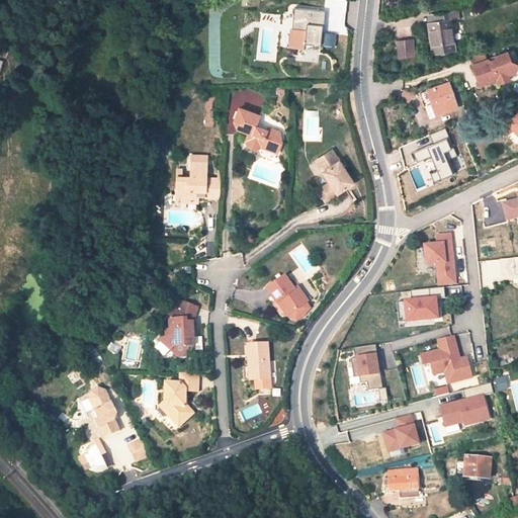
[(325,11),(294,8),(290,49),(305,50),(321,46),(325,11)]
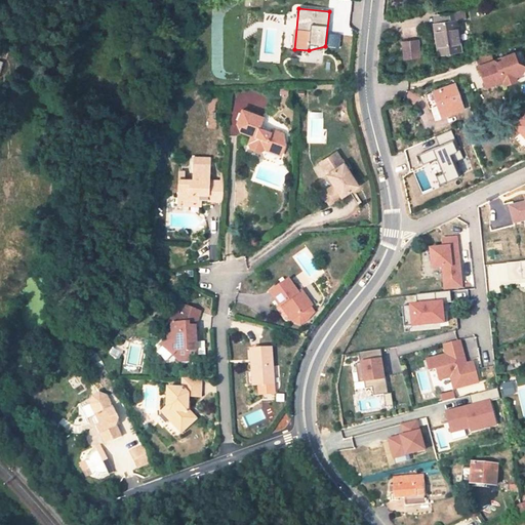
[(467,19),(466,10),(458,11),(459,21),(467,19)]
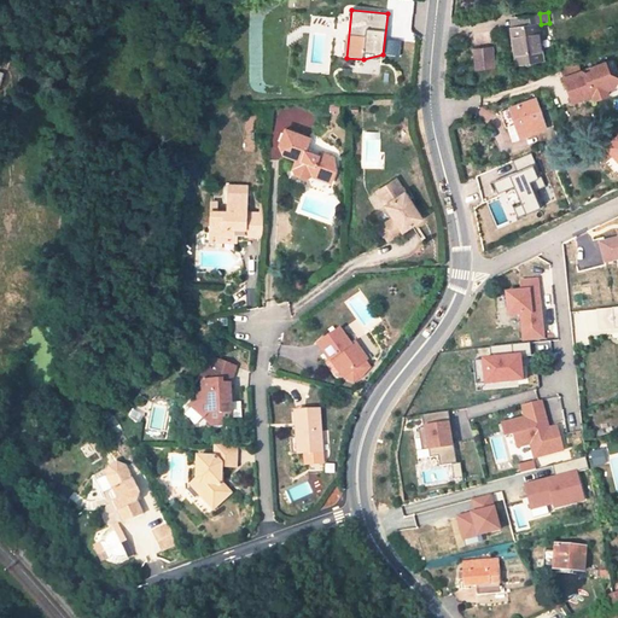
[(540,13),(520,17),(522,25),(511,28),(517,66),(542,62),(537,24),(541,24),(540,13)]
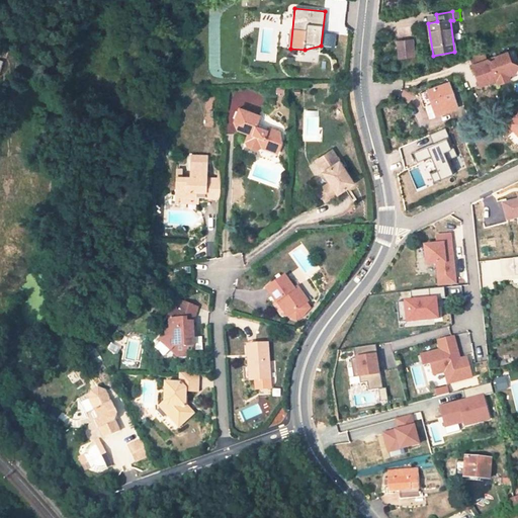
[(427,15),(428,23),(437,21),(436,14),(427,15)]
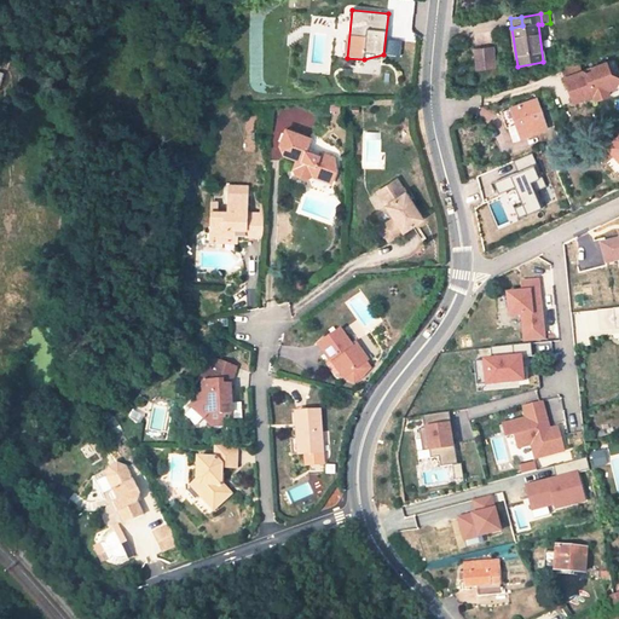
[(482,57),(464,55),(463,76),(481,77),(482,57)]
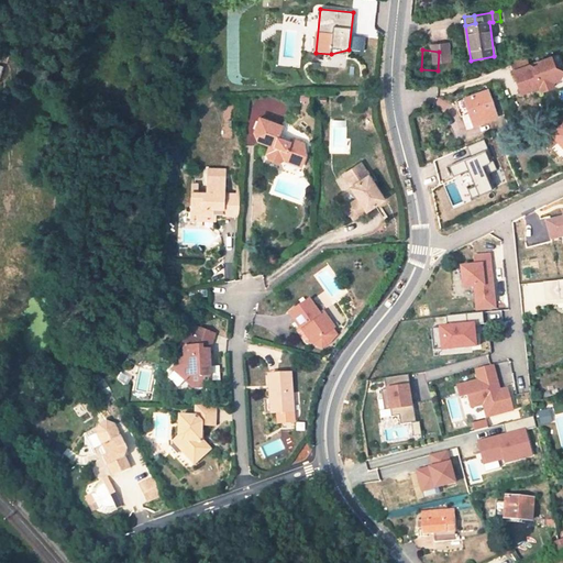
[(528,64),(523,54),(509,59),(512,69),(528,64)]
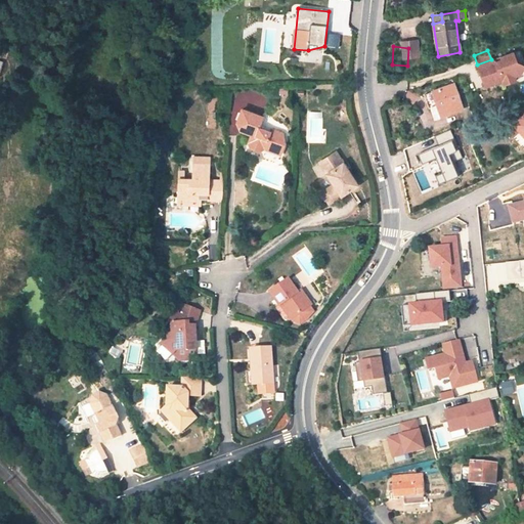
[(523,66),(518,50),(512,52),(516,61),(523,66)]
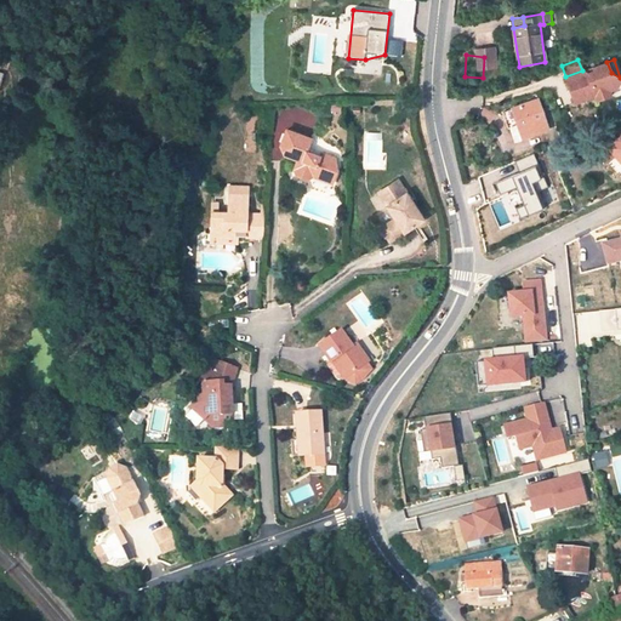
[(616,86),(620,78),(611,73),(607,62),(592,67),(593,70),(587,72),(584,70),(582,70),(565,77),(564,77),(574,102),(593,93),(596,100),(609,95),(608,89),(616,86)]
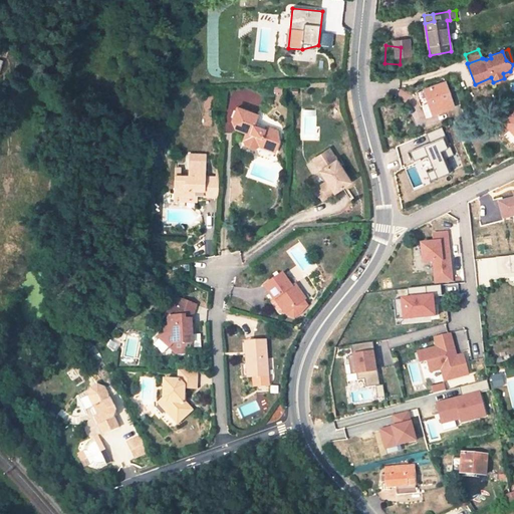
[(455,107),(446,81),(425,89),(430,103),(423,105),(427,116),(455,107)]
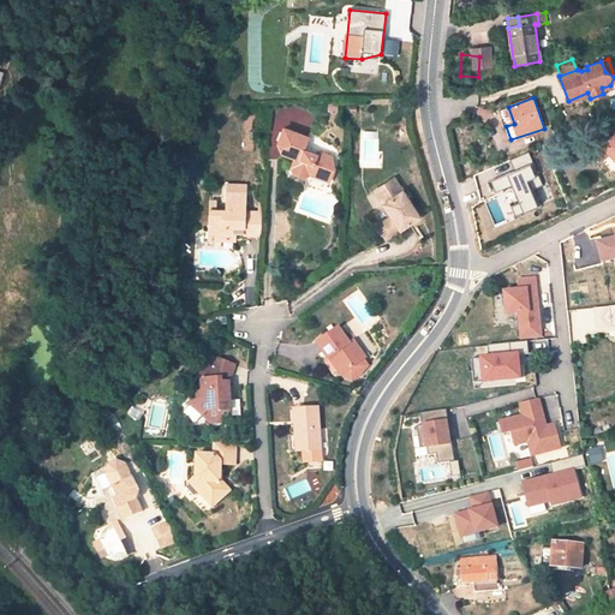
[(161,112),(155,111),(153,123),(159,124),(160,121),(166,123),(166,117),(160,115),(161,112)]
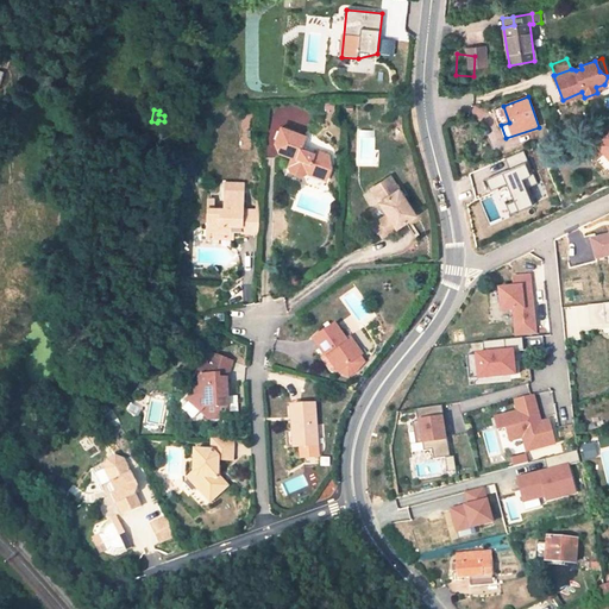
[(280,154),(293,158),(289,168),(292,174),(302,176),(309,174),(327,180),(332,167),(327,165),(331,155),(318,150),(316,154),(302,149),(307,137),(282,127),(276,145),(280,154)]
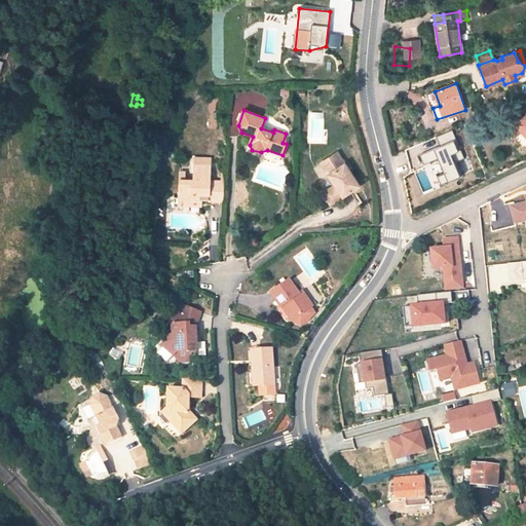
[(525,116),(516,125),(525,136),(525,116)]
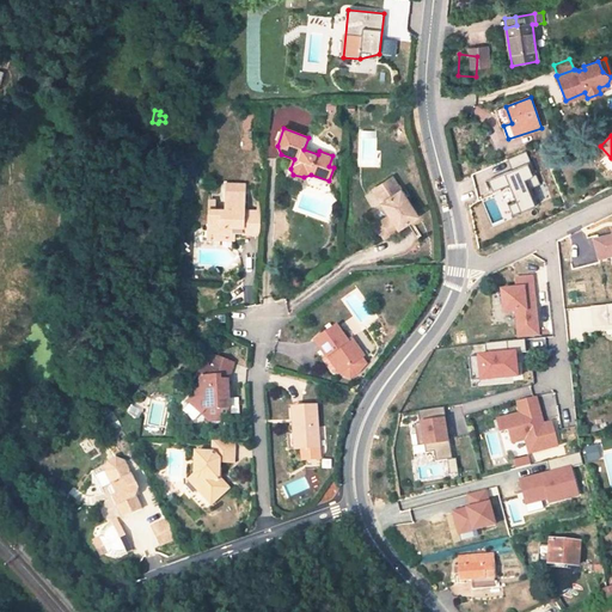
[(518,212),(537,204),(528,181),(536,177),(527,153),(509,159),(513,171),(489,179),(494,190),(508,185),(518,212)]
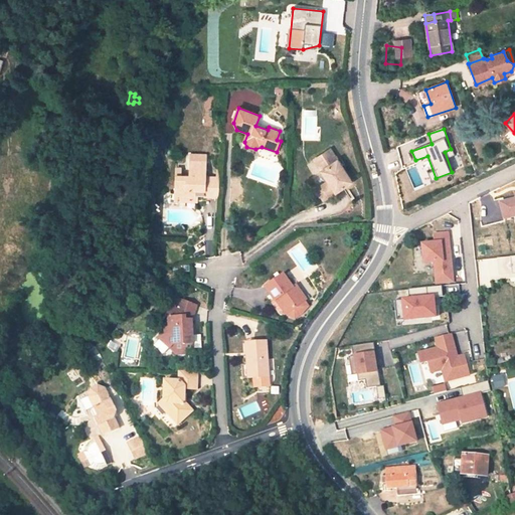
[(315,159),(329,180),(317,187),(325,199),(353,181),(332,149),(315,159)]
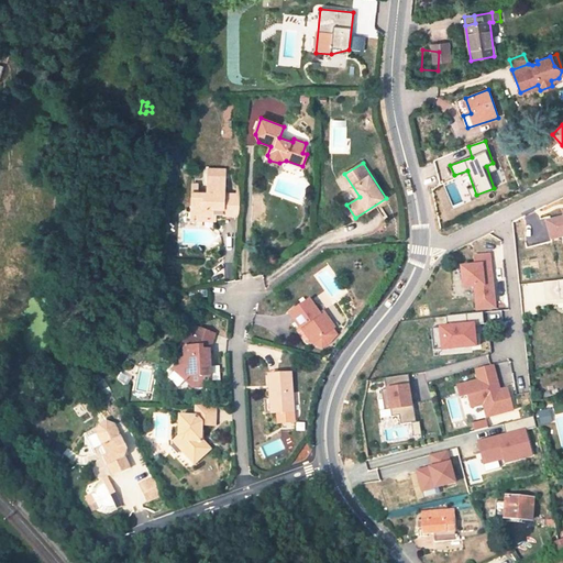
[(207,192),(196,191),(191,191),(190,213),(202,213),(202,216),(214,217),(216,208),(222,208),(222,214),(239,214),(240,194),(235,194),(224,192),(225,177),(208,176),(207,192)]
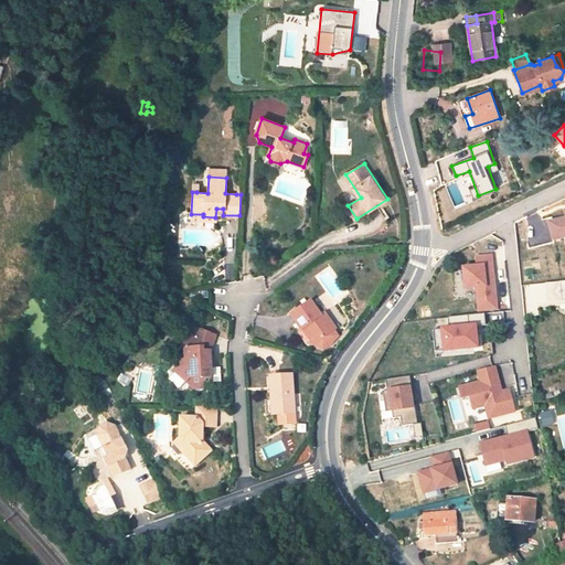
[(564,215),(548,217),(551,240),(564,238),(564,215)]
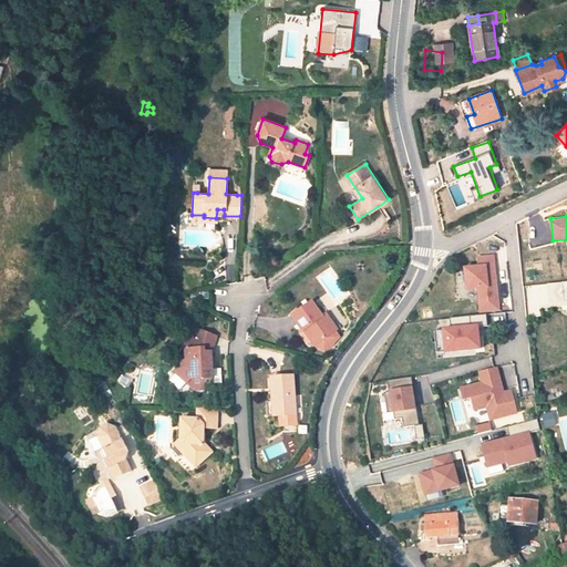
[(501,310),(496,254),(476,255),(477,265),(465,265),(466,289),(477,288),(478,312),(501,310)]
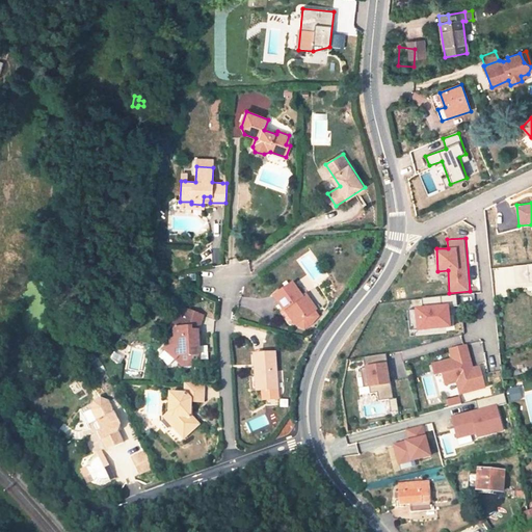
[(531,281),(531,263),(514,265),(515,283),(531,281)]
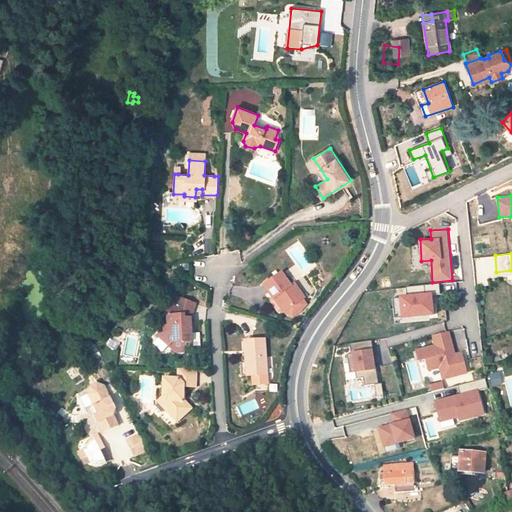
[(265,286),(275,300),(279,297),(289,310),(285,313),(290,320),(302,312),(308,304),(304,299),(306,297),(296,283),(292,285),(283,272),(265,286)]
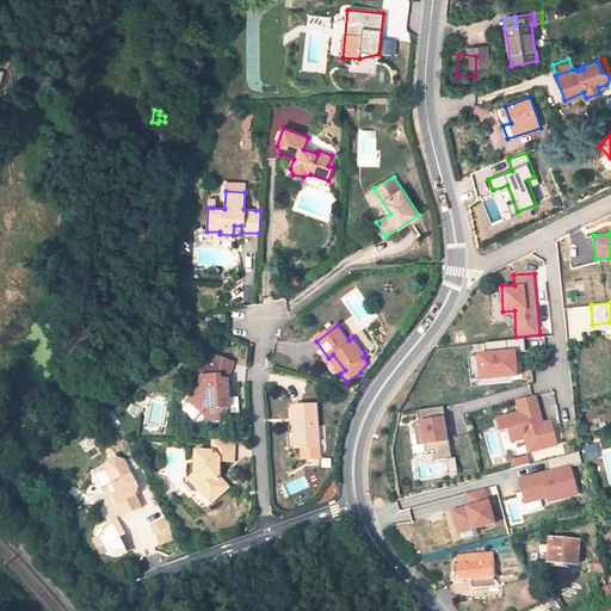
[(487,343),(487,351),(479,352),(480,378),(519,376),(517,341),(487,343)]
